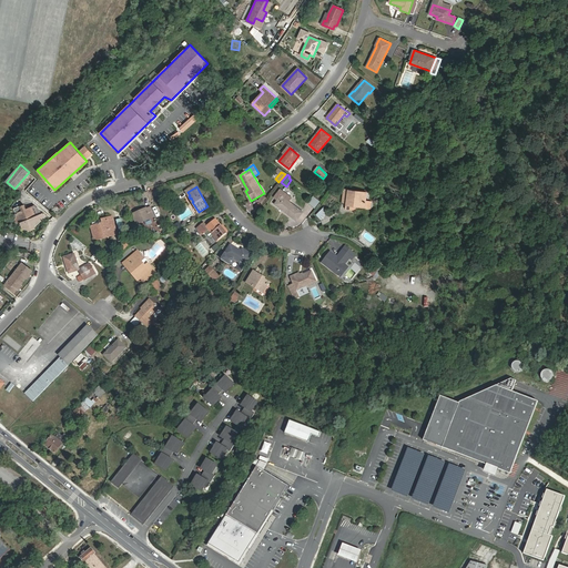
[(292,198),(281,190),(274,198),(279,200),(275,204),(296,221),(303,212),(290,201),(292,198)]
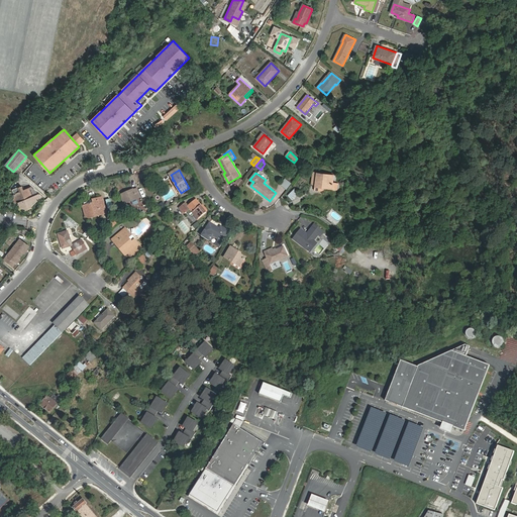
[(334,176),(313,173),(311,184),(315,184),(315,186),(315,189),(320,190),(320,189),(323,189),(323,188),(323,186),(333,187),(333,183),(334,176)]
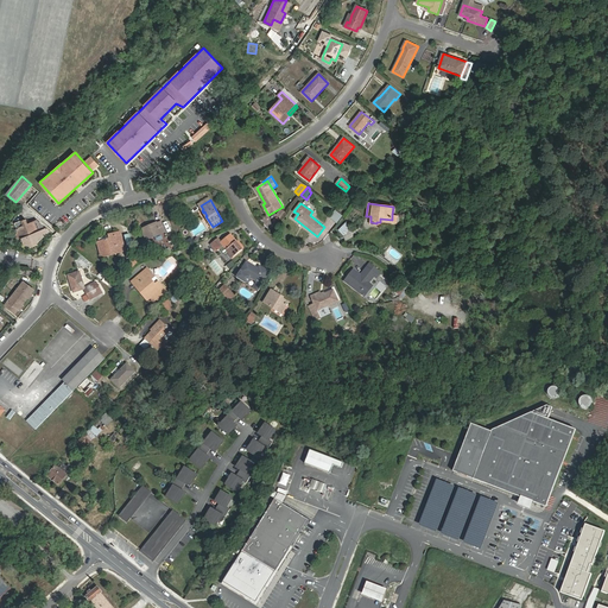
[(277,215),(282,219),(286,211),(280,208),(277,215)]
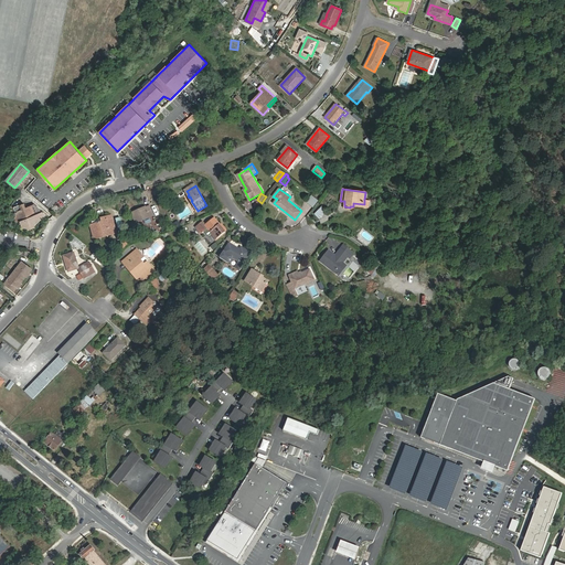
[(319,201),(310,194),(305,202),(312,209),(319,201)]
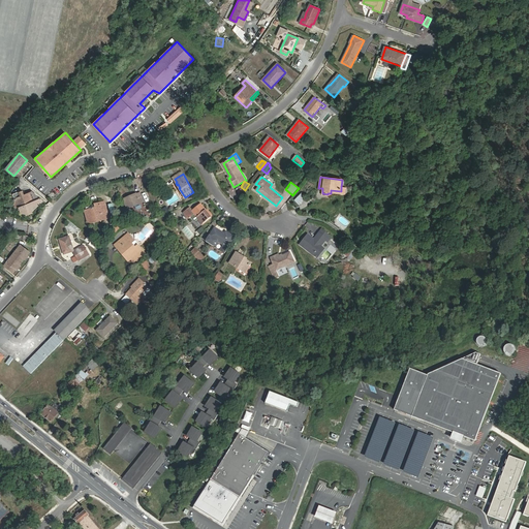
[(16,194),(17,198),(18,200),(13,201),(16,208),(20,206),(21,208),(33,203),(30,193),(25,195),(23,191),(16,194)]
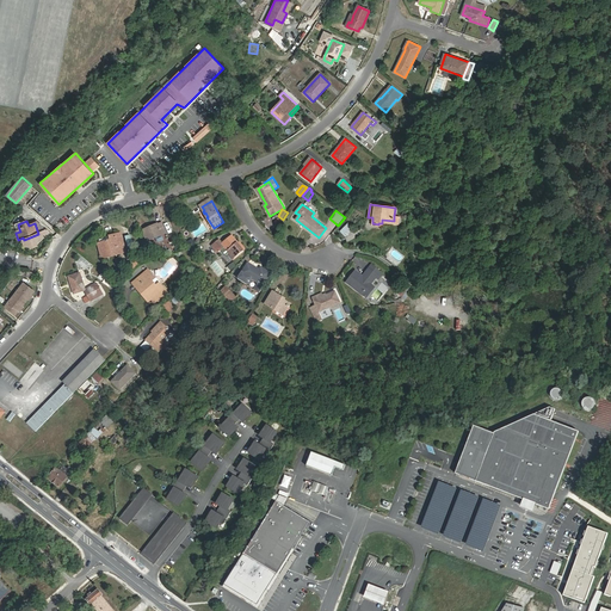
[(158,224),(152,227),(153,228),(148,229),(148,228),(143,230),(148,241),(167,233),(162,223),(159,226),(158,224)]
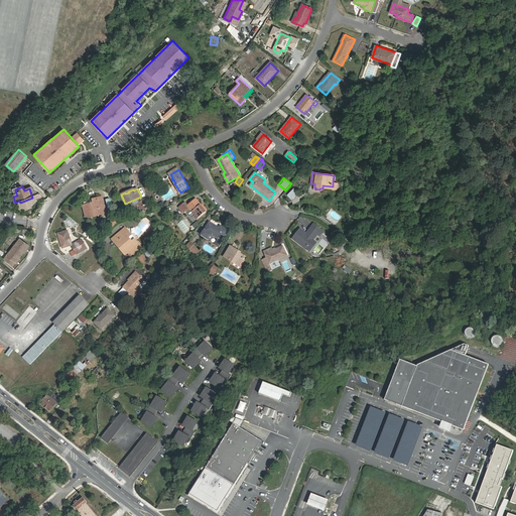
[(294,189),(288,196),(292,200),(298,194),(294,189)]
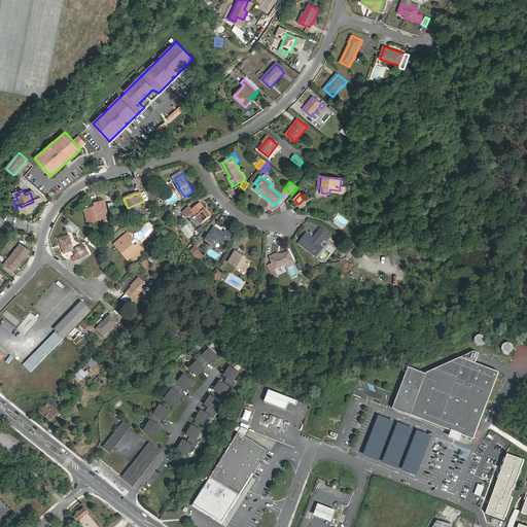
[(86,210),(89,220),(94,219),(93,216),(99,215),(99,218),(107,216),(103,202),(96,204),(96,207),(86,210)]
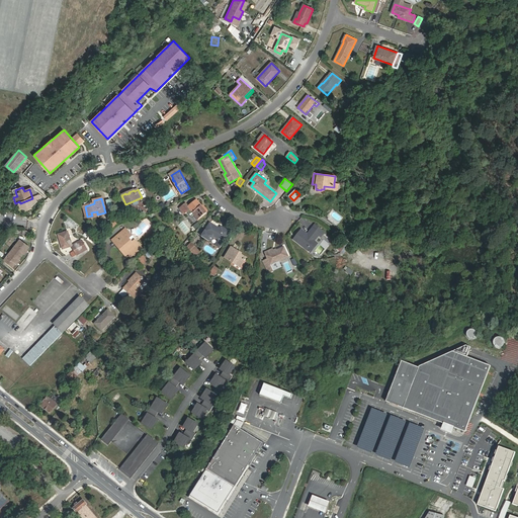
[(201,206),(196,200),(188,206),(186,203),(180,208),(184,214),(187,211),(190,209),(193,212),(198,219),(206,212),(201,206)]
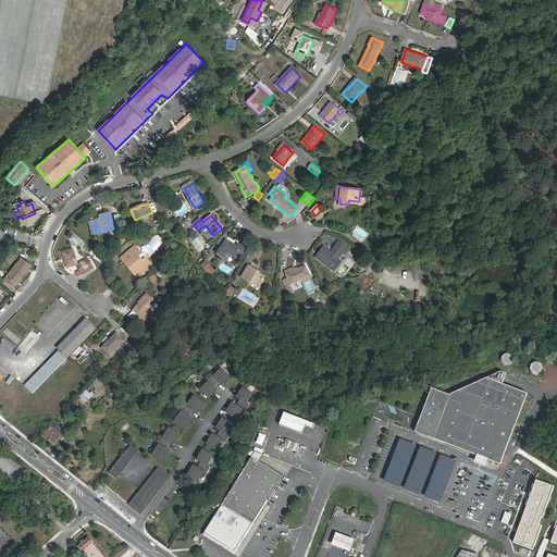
[(125,240),(123,237),(116,244),(120,247),(125,240)]
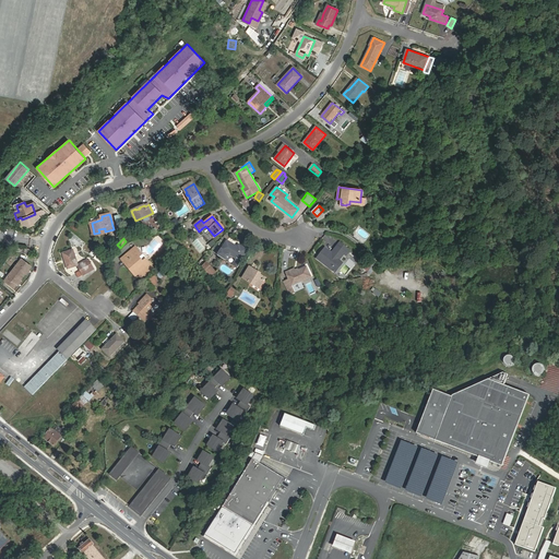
[(212,248),(217,241),(213,239),(209,245),(212,248)]
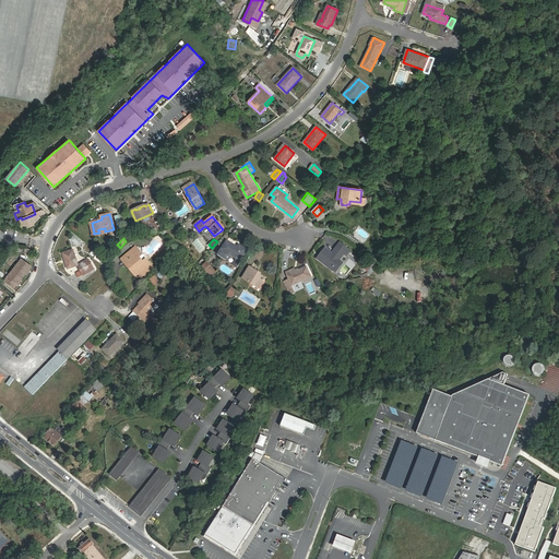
[(238,247),(227,241),(219,254),(227,260),(230,254),(233,256),(241,261),(248,250),(239,245),(238,247)]
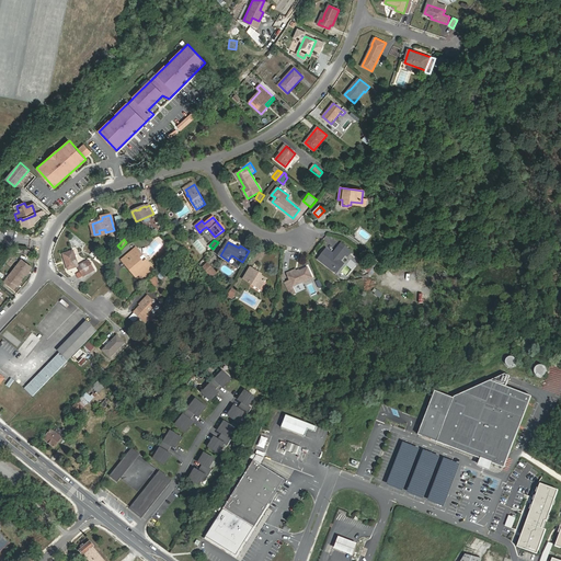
[(347,253),(345,255),(347,258),(352,252),(342,243),(339,247),(347,253)]
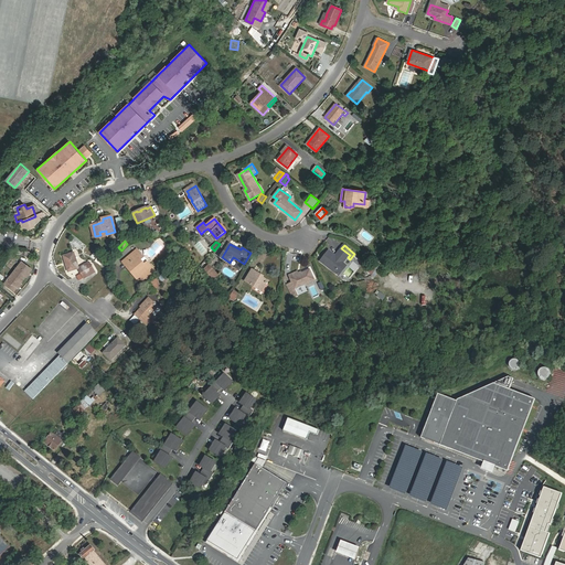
[(350,255),(341,248),(336,255),(329,251),(321,262),(336,273),(343,263),(348,257),(350,255)]
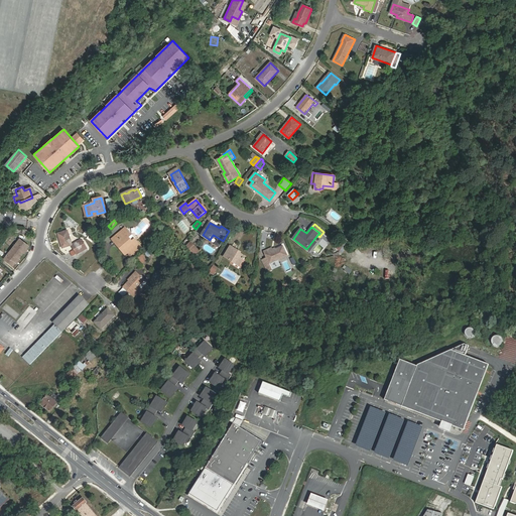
[(115,238),(120,244),(123,242),(126,247),(124,249),(127,252),(138,243),(135,239),(133,241),(129,237),(131,235),(126,229),(115,238)]
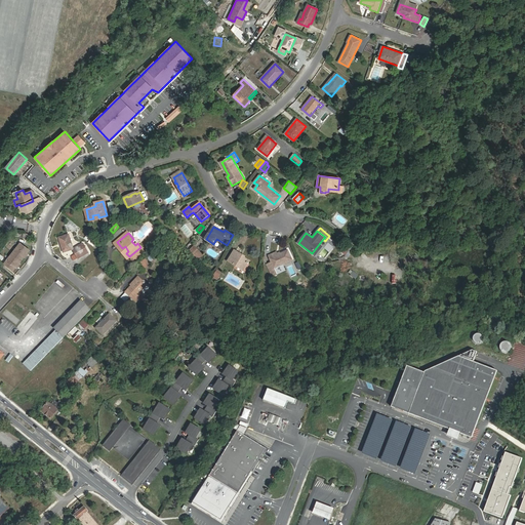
[(64,252),(74,249),(69,235),(59,238),(64,252)]
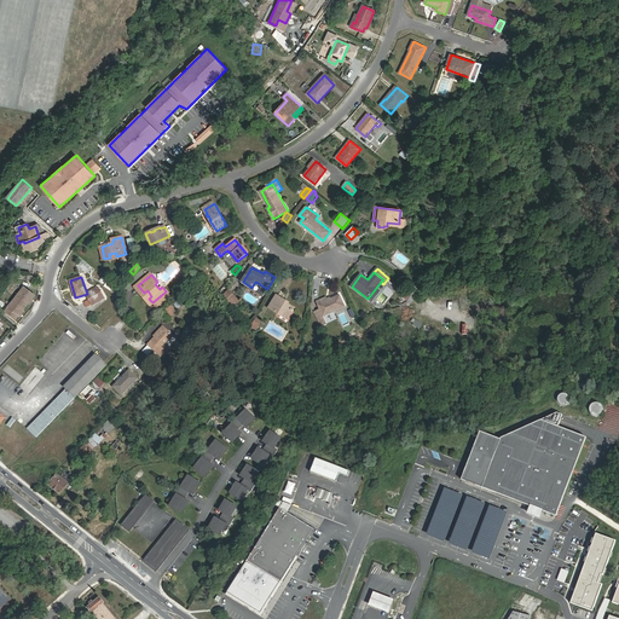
[(108,281),(104,285),(111,290),(115,285),(108,281)]
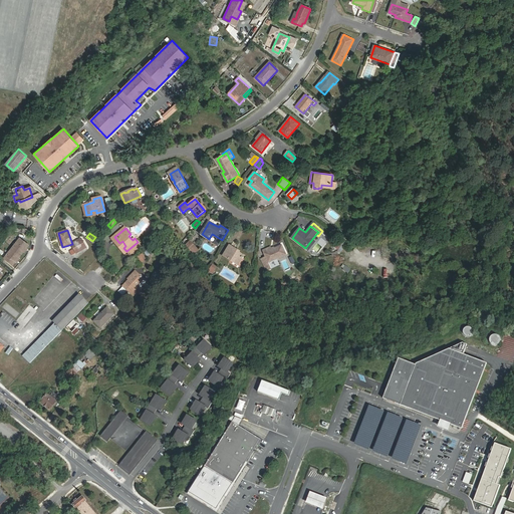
[(122,241),(119,243),(114,237),(112,239),(125,254),(127,252),(126,251),(123,248),(125,246),(122,241)]
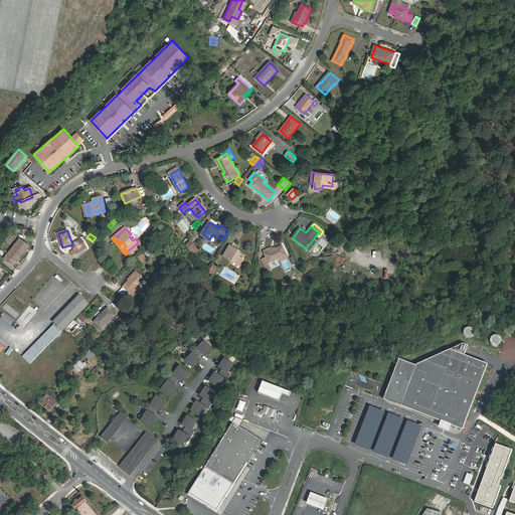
[(29,245),(20,238),(13,248),(5,259),(13,265),(15,263),(18,259),(21,254),(23,251),(26,248),(29,245)]
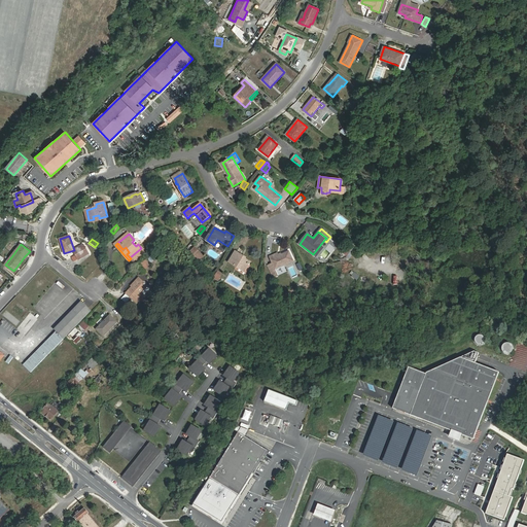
[(83,245),(74,250),(79,259),(89,254),(83,245)]
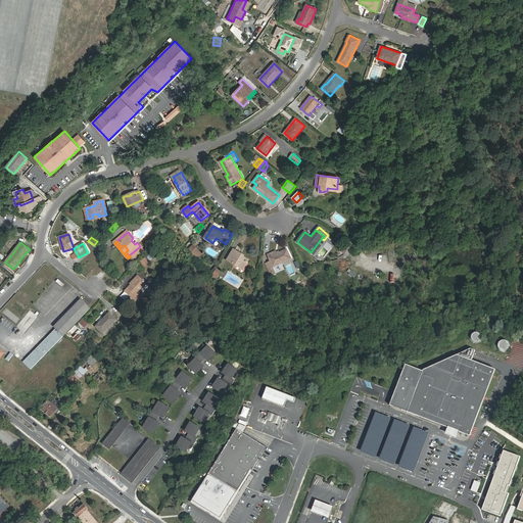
[(318,243),(311,252),(314,254),(321,246),(318,243)]
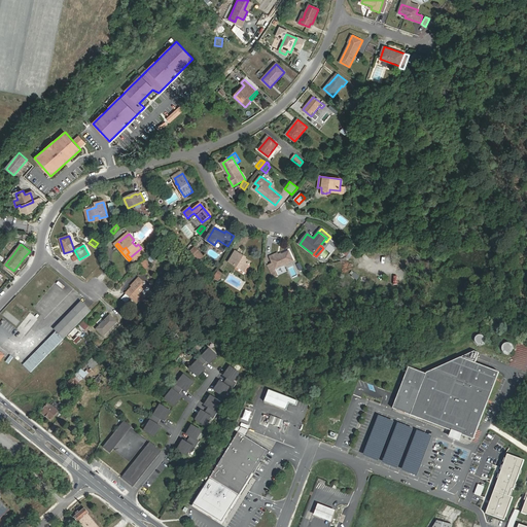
[(352,248),(348,245),(344,251),(347,254),(352,248)]
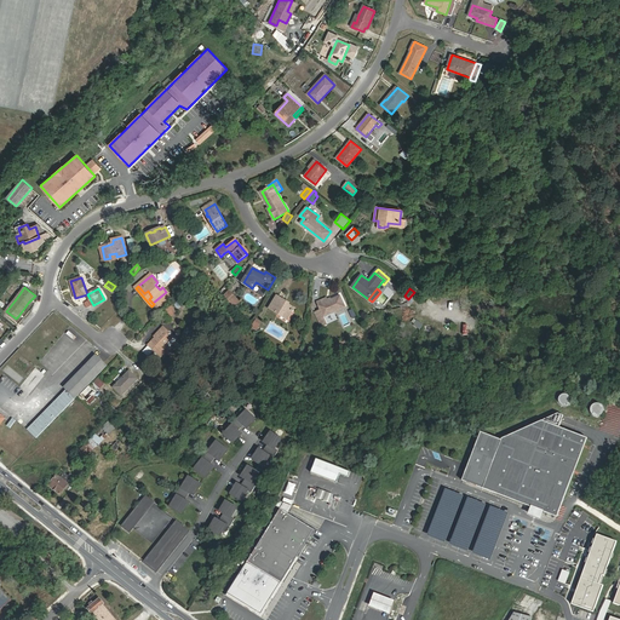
[(170,297),(166,292),(153,303),(154,304),(156,308),(170,297)]
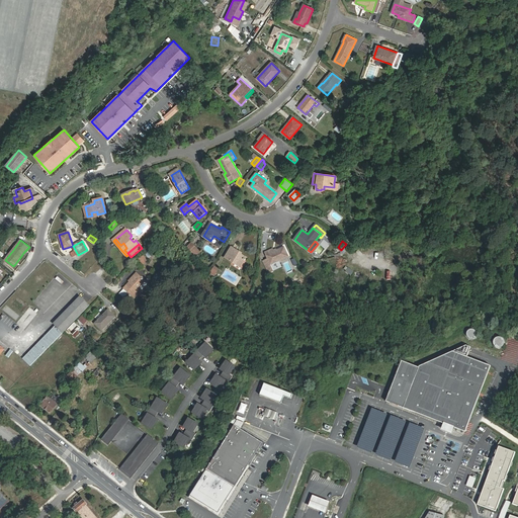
[(186,250),(191,255),(197,249),(192,244),(186,250)]
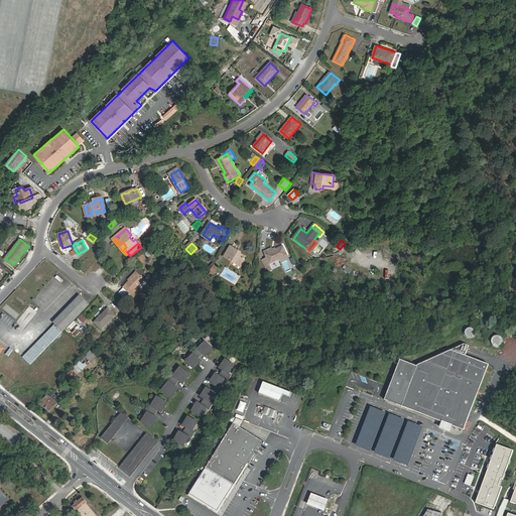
[(245,256),(241,254),(236,251),(236,249),(231,246),(225,256),(239,266),(245,256)]
